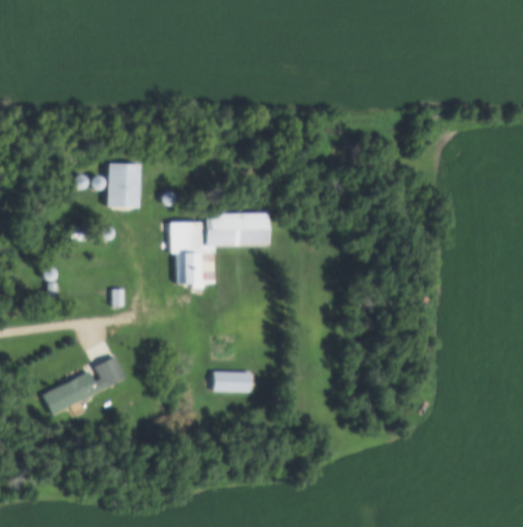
[(106,162),(104,207),(140,209),(142,164),(106,162)]
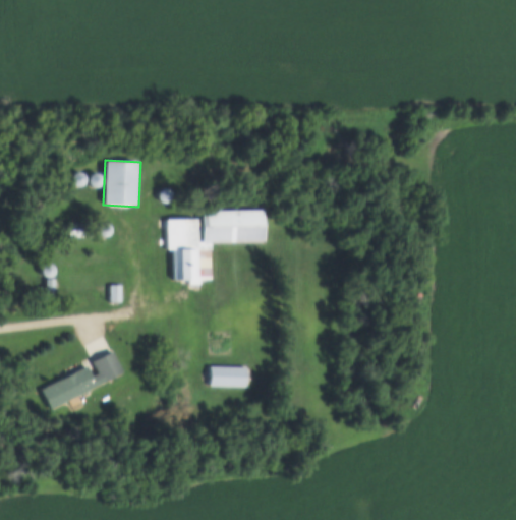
[(96,187),(100,186),(103,183),(103,180),(102,176),(100,173),(96,172),(93,173),(90,176),(89,180),(90,183),(93,186),(96,187)]
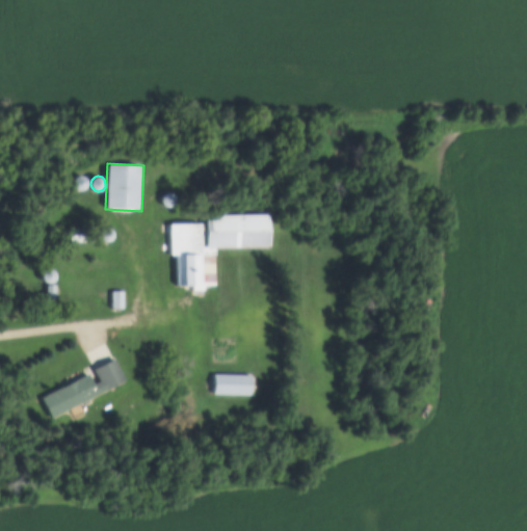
[(80,191),(84,190),(87,188),(87,184),(86,180),(84,178),(80,177),(77,178),(74,180),(73,184),(74,188),(77,190),(80,191)]
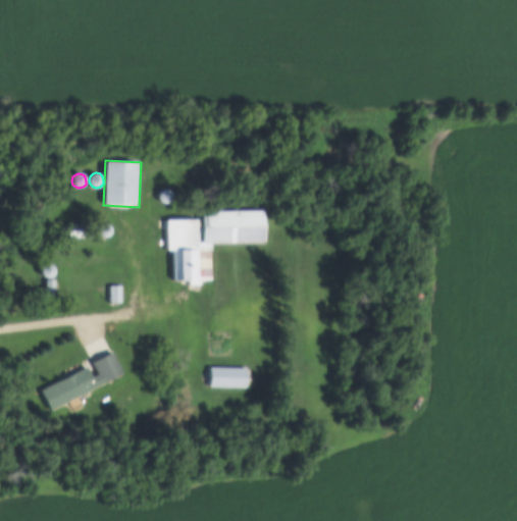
[(169,205),(172,204),(175,201),(176,198),(175,194),(172,192),(169,191),(165,192),(163,194),(162,198),(163,202),(165,204),(169,205)]
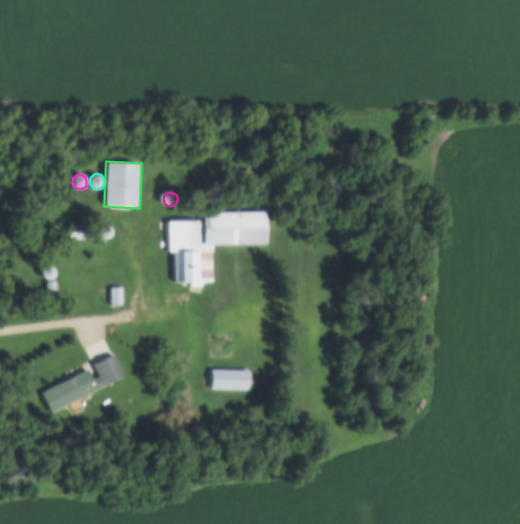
[(210,213),(210,244),(269,244),(269,212),(210,213)]
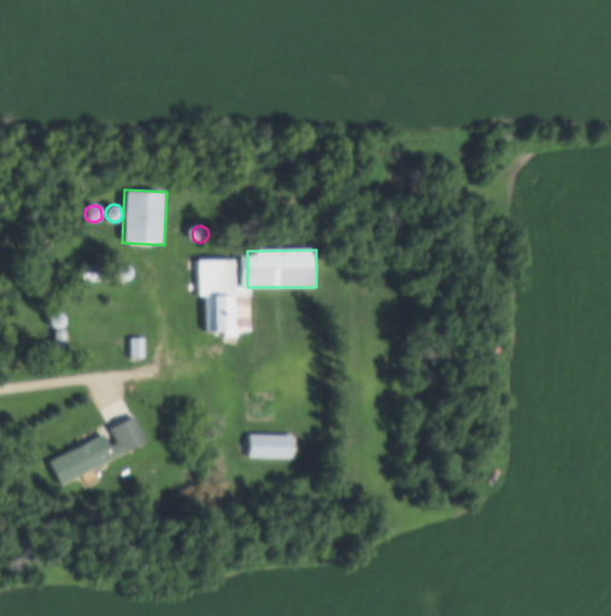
[(199,259),(200,297),(210,297),(210,334),(238,334),(236,259),(199,259)]
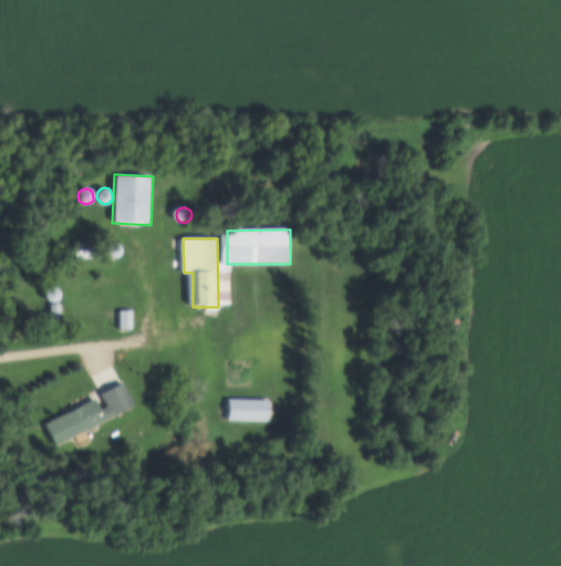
[(116,259),(121,258),(123,255),(124,250),(123,247),(120,244),(116,243),(112,244),(110,247),(108,250),(110,255),(112,258),(116,259)]
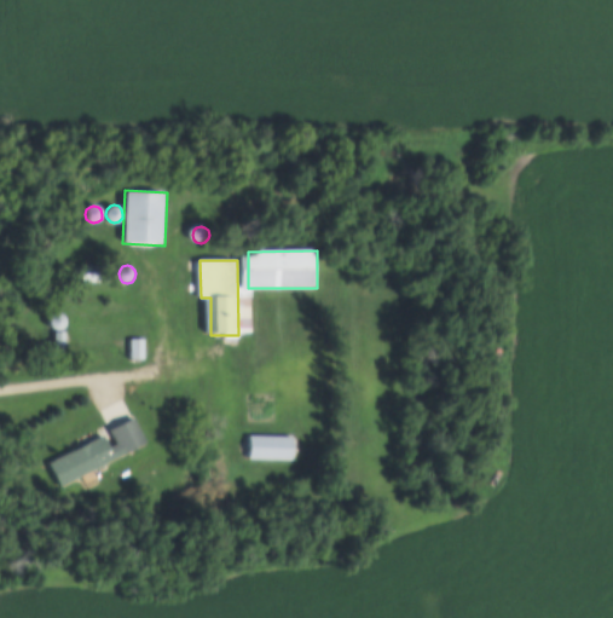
[(90,269),(109,269),(109,283),(90,283),(90,269)]
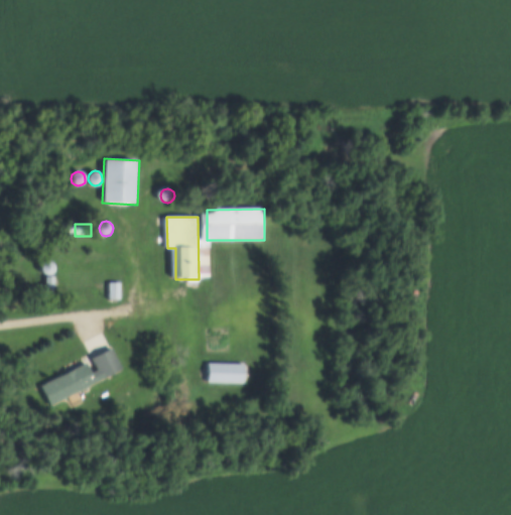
[(49,274),(52,273),(55,271),(56,267),(55,264),(52,261),(49,260),(45,261),(43,264),(42,267),(43,271),(45,273),(49,274)]
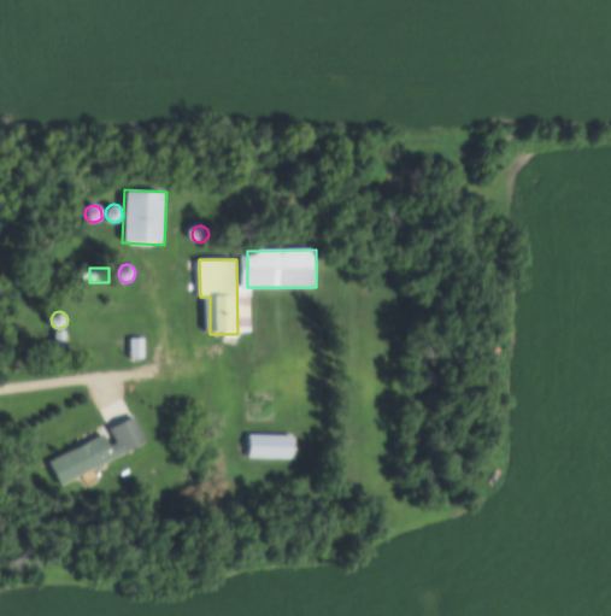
[(134,338),(146,338),(146,358),(134,358),(134,338)]
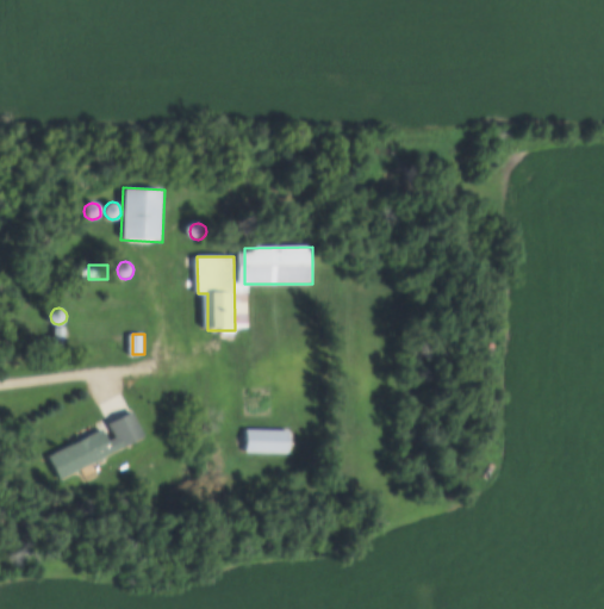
[(50,455),(64,482),(149,435),(135,410),(112,422),(119,435),(110,441),(103,428),(50,455)]
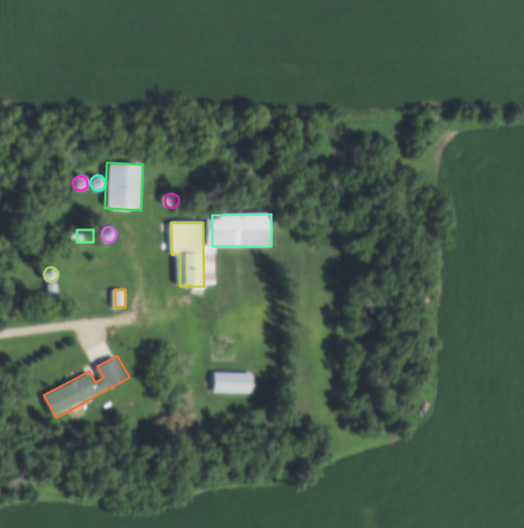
[(216,373),(215,393),(252,394),(252,374),(216,373)]
